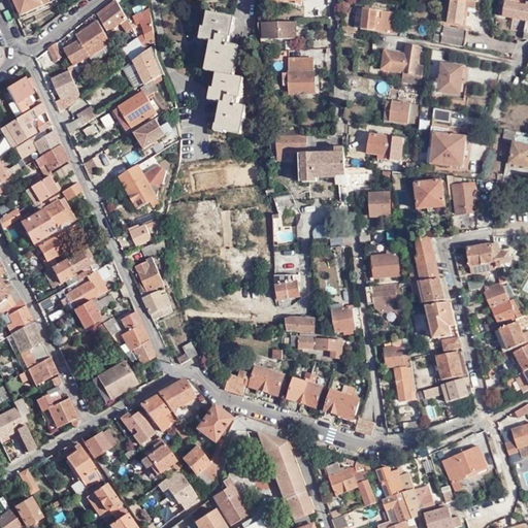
[(13,0),(22,17),(42,7),(38,0),(13,0)]
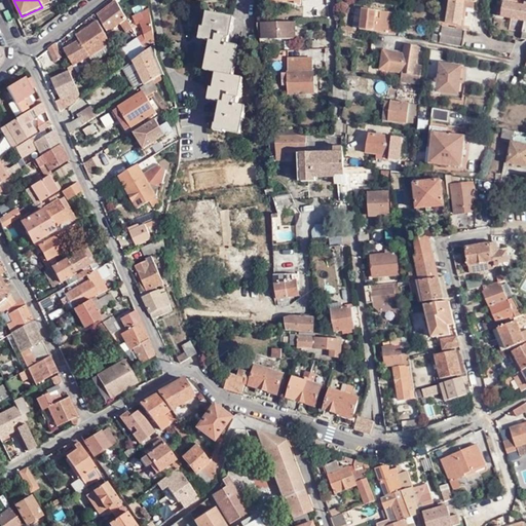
[(463,23),(467,4),(468,0),(478,0),(480,0),(482,1),(482,0),(454,0),(450,19),(463,23)]
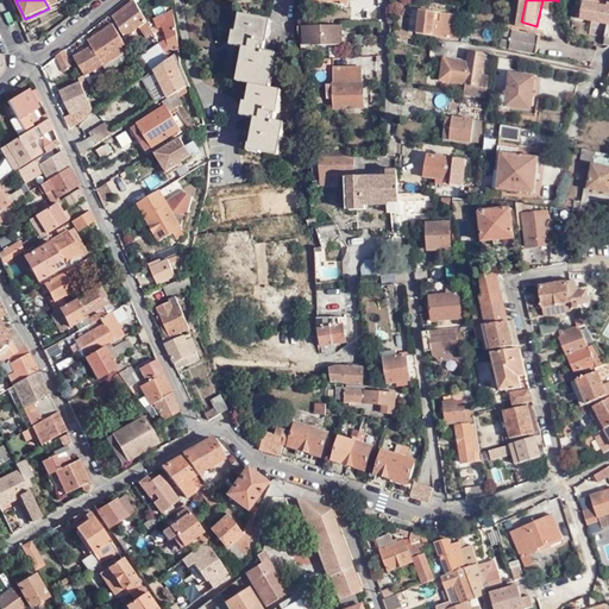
[(608,44),(608,0),(586,0),(585,5),(582,5),(578,16),(608,23),(608,25),(604,42),(608,44)]
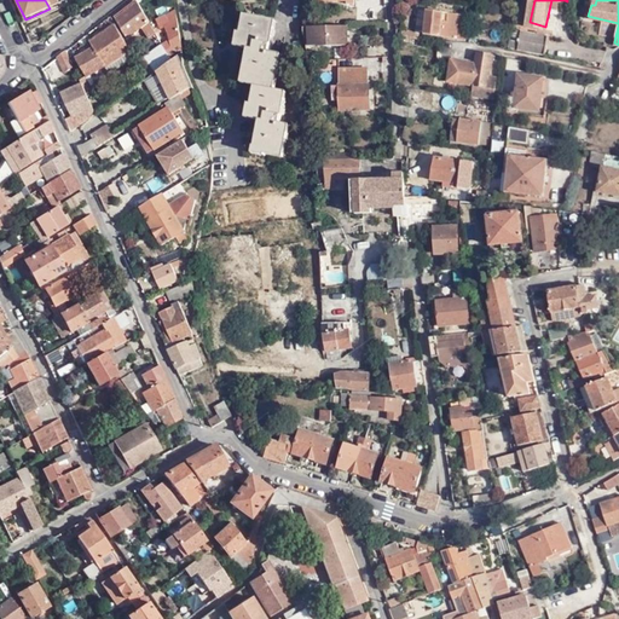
[(157,35),(138,4),(115,21),(127,39),(143,29),(149,40),(157,35)]
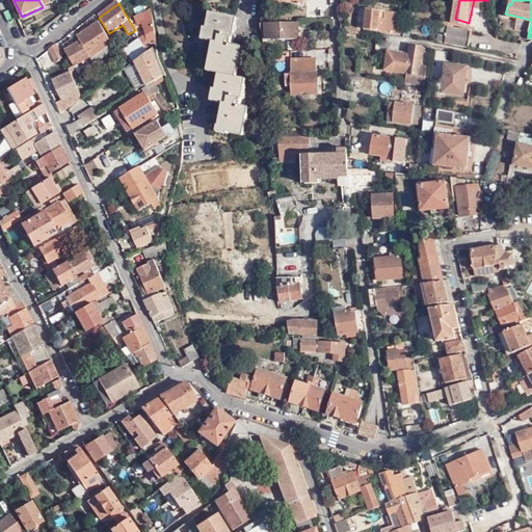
[(368,30),(392,33),(392,30),(396,31),(398,12),(371,9),(368,30)]
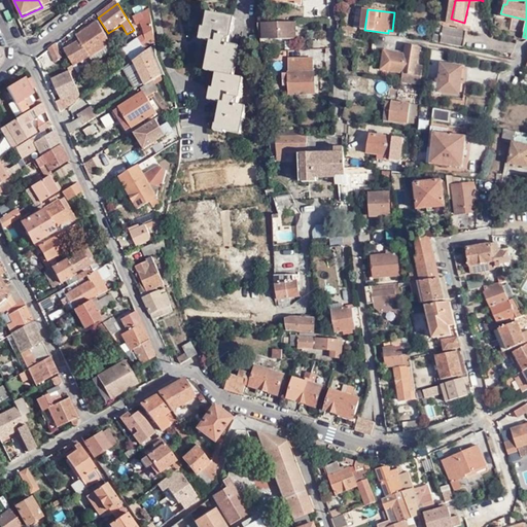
[(150,48),(155,44),(148,10),(142,13),(145,21),(141,23),(146,35),(148,41),(146,44),(142,38),(140,39),(141,40),(128,50),(134,61),(150,48)]
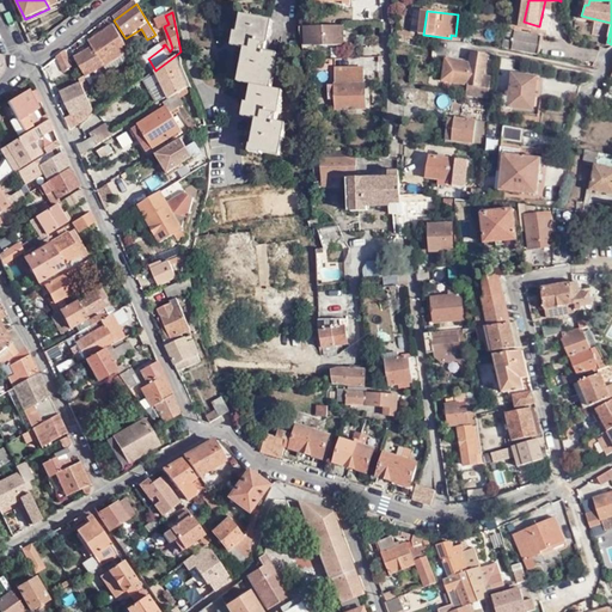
[(265,49),(271,19),(242,13),(240,22),(233,20),(231,36),(237,37),(236,44),(244,46),(242,59),(238,59),(234,79),(251,81),(250,90),(244,90),(242,103),(248,105),(246,112),(257,114),(254,139),(252,139),(250,147),(263,150),(263,147),(282,151),(288,120),(279,117),(285,87),(271,86),(277,51),(265,49)]
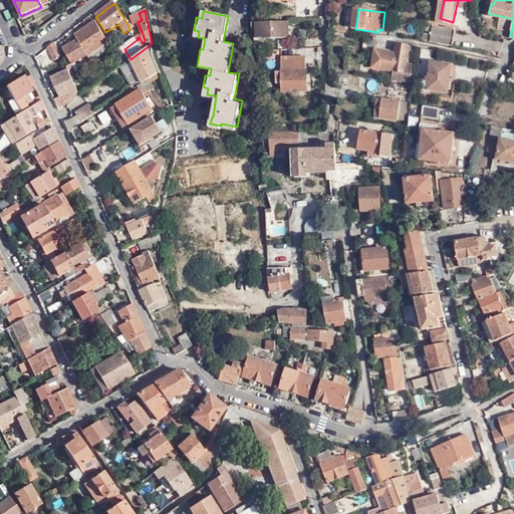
[(142,20),(139,13),(129,18),(133,25),(138,22),(142,20)]
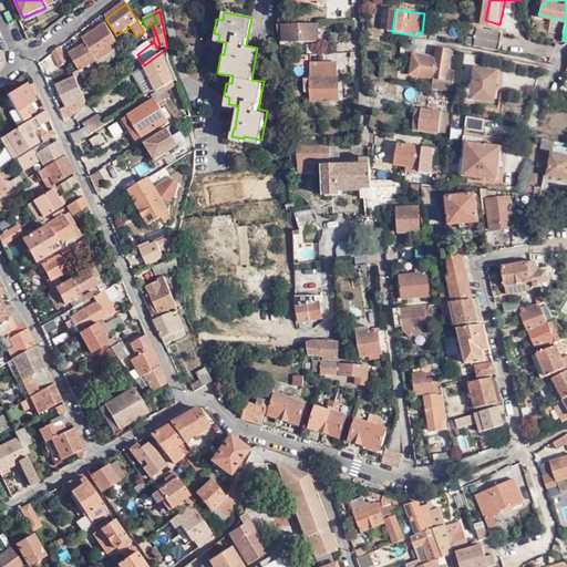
[(317,40),(316,21),(290,21),(289,21),(289,29),(280,29),(281,41),(317,40)]
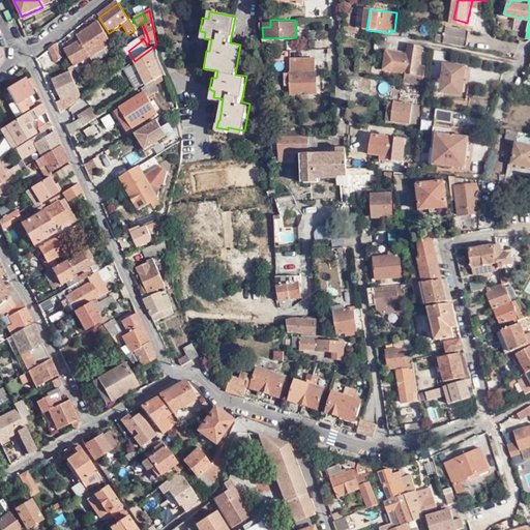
[(113,47),(99,22),(78,36),(91,59),(113,47)]
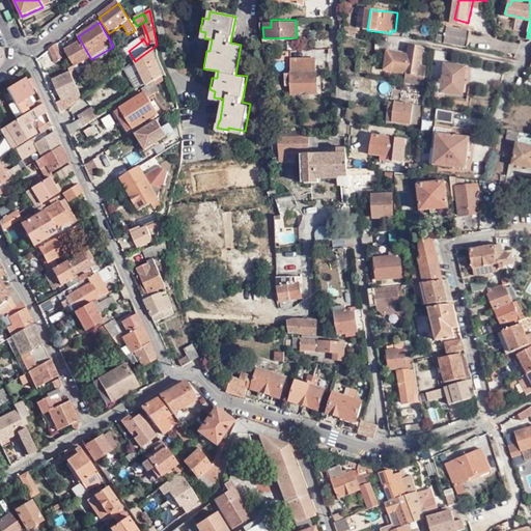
[(438,38),(468,46),(472,29),(442,22),(438,38)]
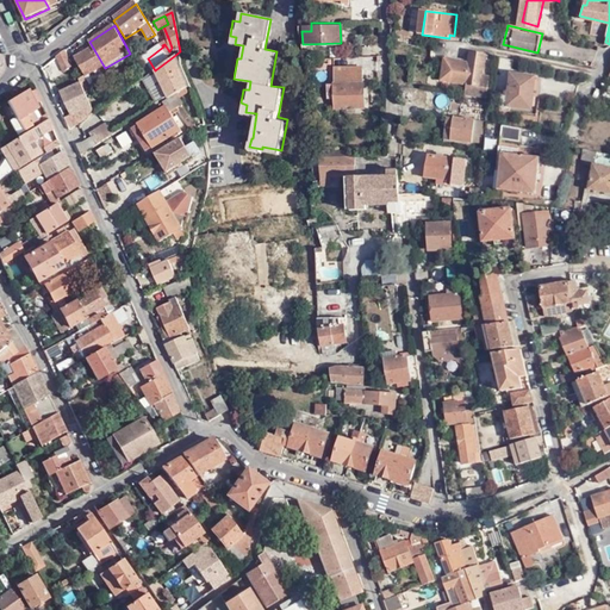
[(36,45),(38,43),(32,33),(26,37),(30,43),(36,45)]
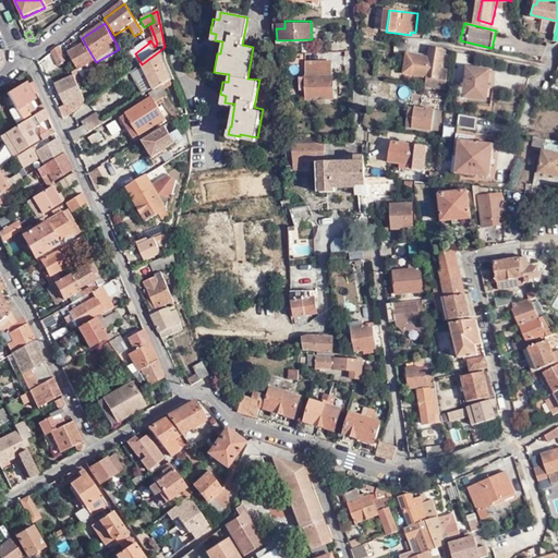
[(72,73),(73,75),(76,83),(92,73),(93,75),(100,71),(96,62),(82,38),(79,33),(71,38),(73,41),(65,47),(77,70),(72,73)]
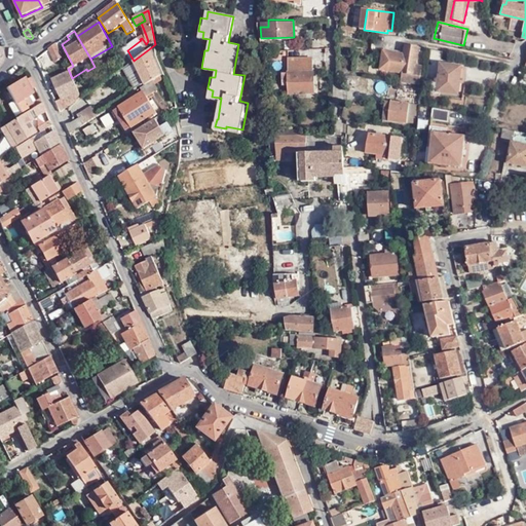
[(124,67),(133,62),(134,61),(127,50),(123,52),(117,43),(112,46),(124,67)]
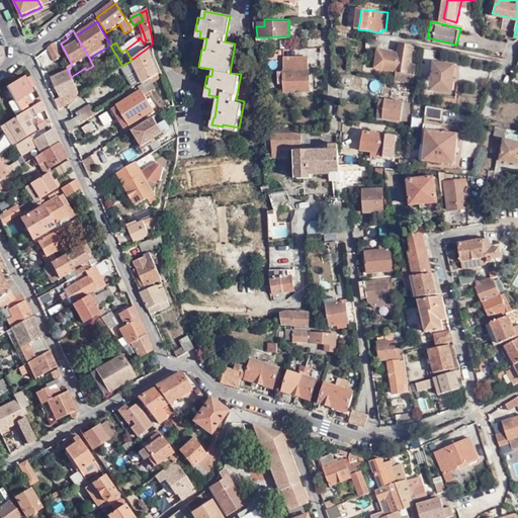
[(56,44),(49,49),(54,60),(61,56),(56,44)]
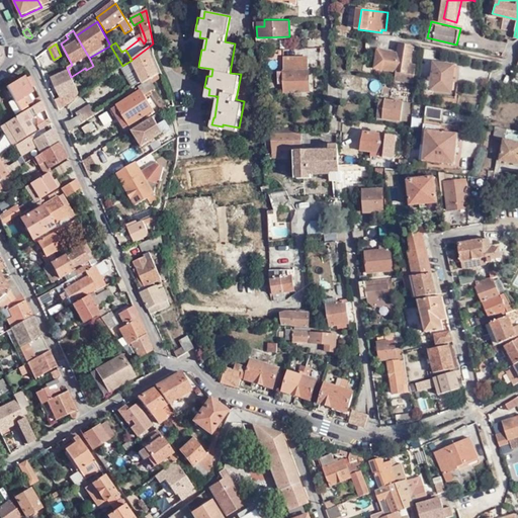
[(398,53),(384,51),(382,68),(396,70),(394,79),(413,81),(415,69),(408,68),(409,63),(411,49),(400,47),(398,53)]
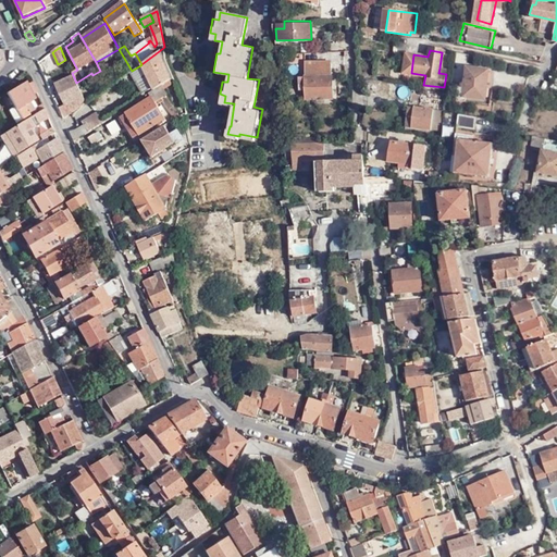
[(149,94),(149,96),(162,88),(171,83),(159,51),(141,64),(140,65),(151,91),(149,94)]
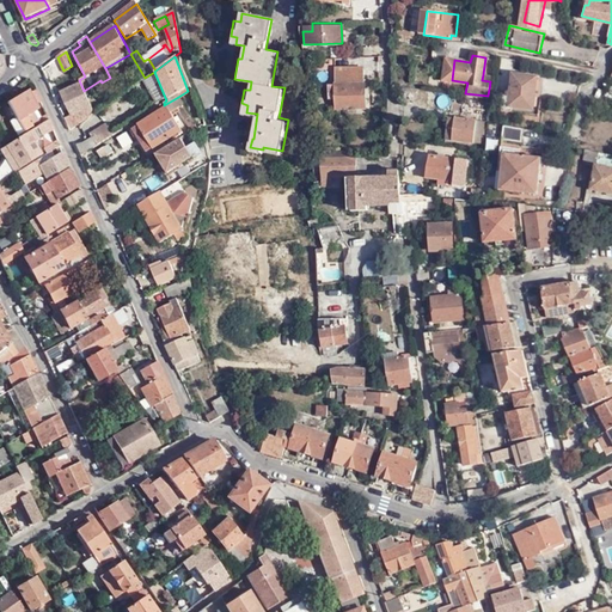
[(452,80),(454,60),(446,59),(442,79),(452,80)]
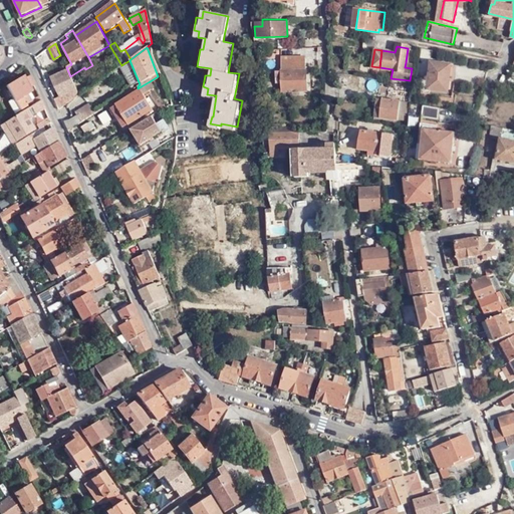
[(305,89),(304,57),(280,57),(280,70),(275,70),(275,82),(280,82),(281,89),(305,89)]
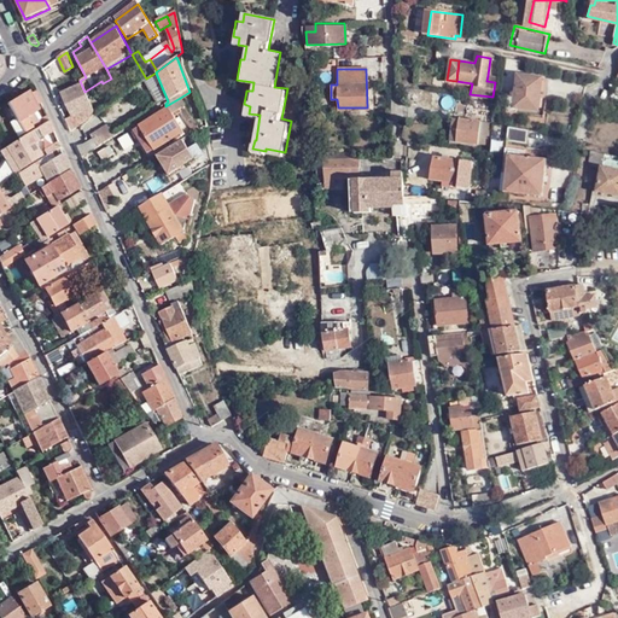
[(537,108),(543,75),(520,71),(517,93),(511,93),(507,108),(517,110),(518,104),(537,108)]
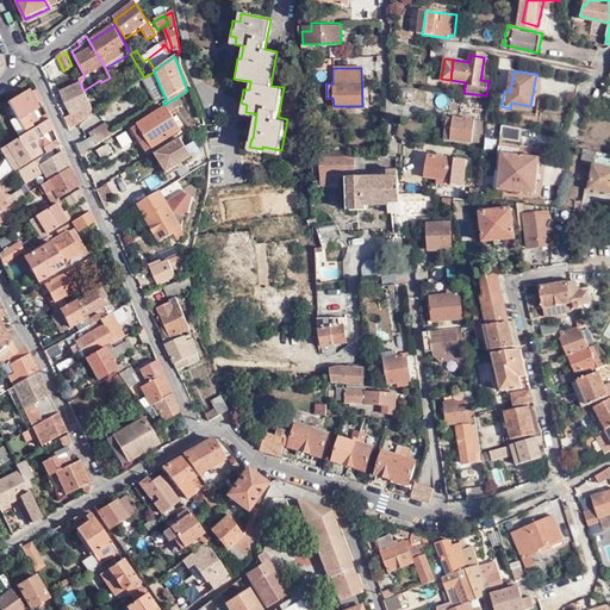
[(73,113),(64,119),(70,131),(94,113),(83,91),(80,82),(62,92),(73,113)]
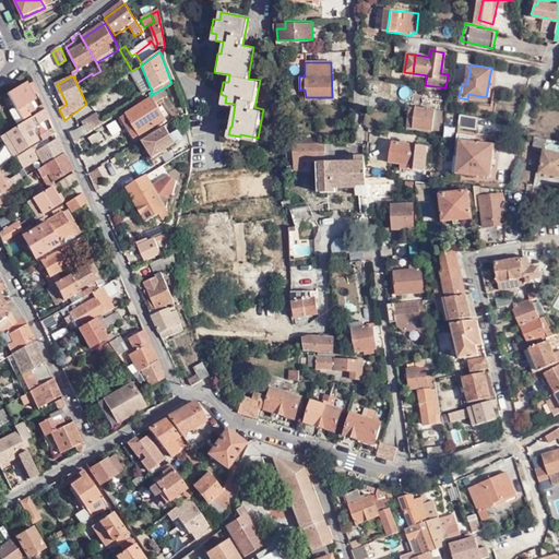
[(37,93),(32,83),(27,85),(25,83),(6,95),(14,109),(8,113),(14,125),(27,118),(25,114),(32,110),(28,103),(35,99),(33,95),(37,93)]
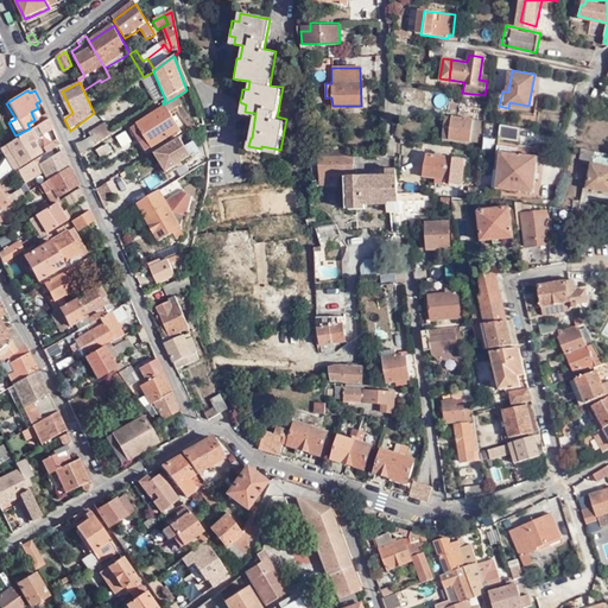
[(177,96),(163,105),(164,107),(138,124),(138,126),(132,128),(146,152),(152,149),(153,150),(183,132),(172,114),(177,111),(183,107),(177,96)]
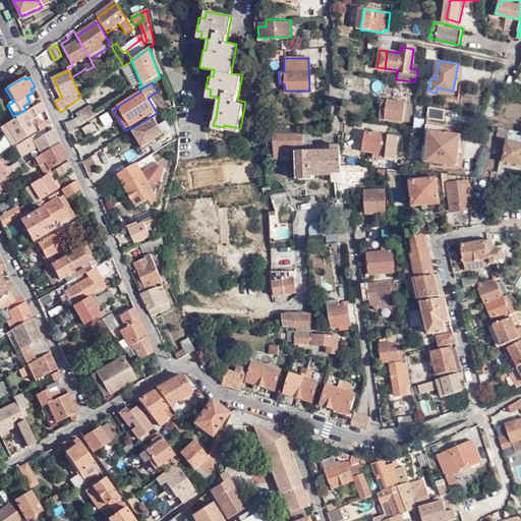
[(157,92),(152,95),(158,105),(162,103),(157,92)]
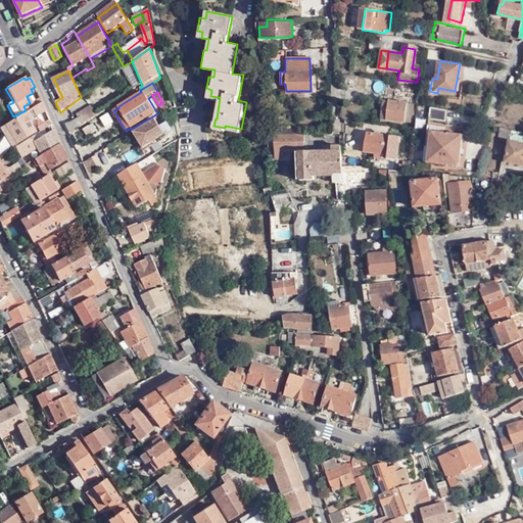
[(379,119),(413,123),(415,103),(382,99),(379,119)]
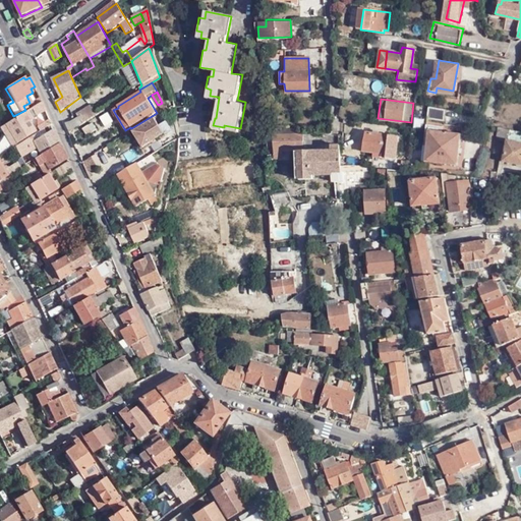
[(41,102),(39,103),(32,108),(36,115),(45,110),(41,102)]
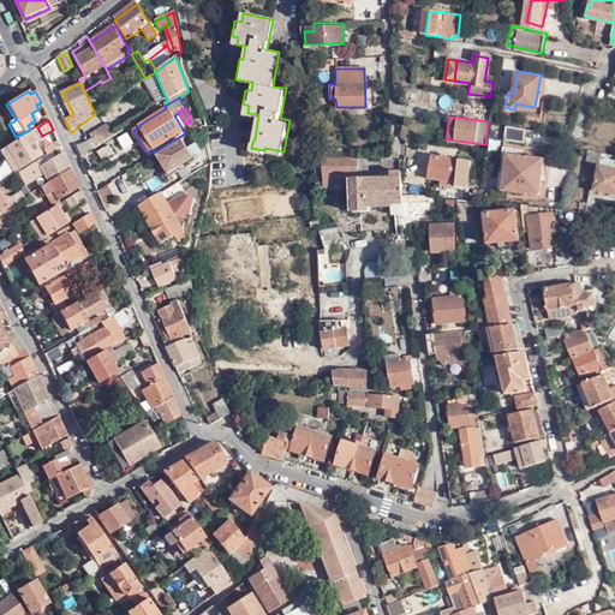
[(186,124),(191,133),(197,130),(191,121),(186,124)]
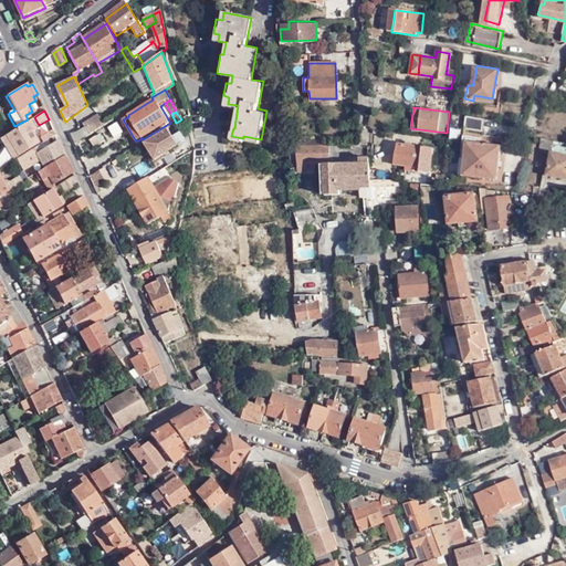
[(90,134),(105,124),(98,113),(82,123),(84,126),(86,124),(88,127),(86,130),(90,134)]
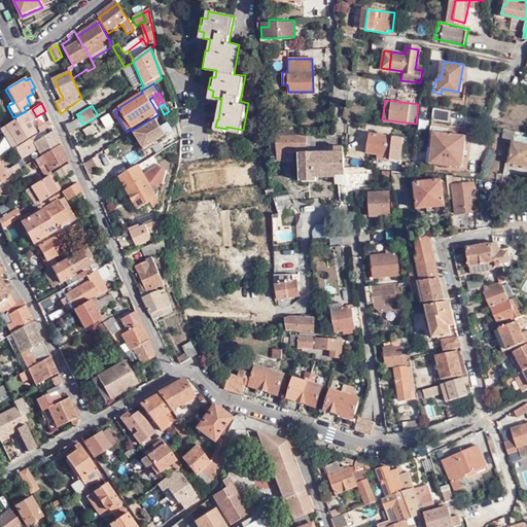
[(450,119),(451,108),(435,105),(433,117),(450,119)]
